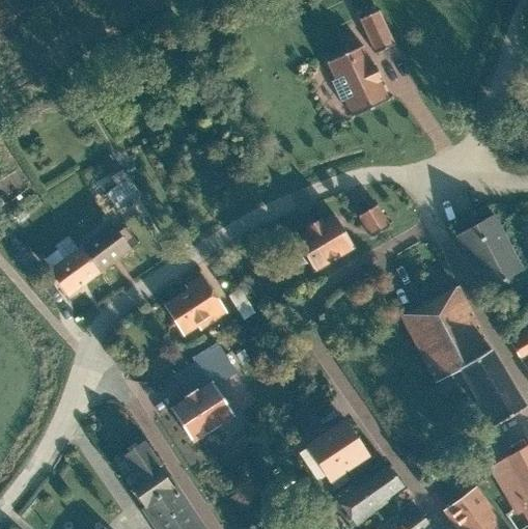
[(393,44),(378,9),(360,18),(374,52),(393,44)]
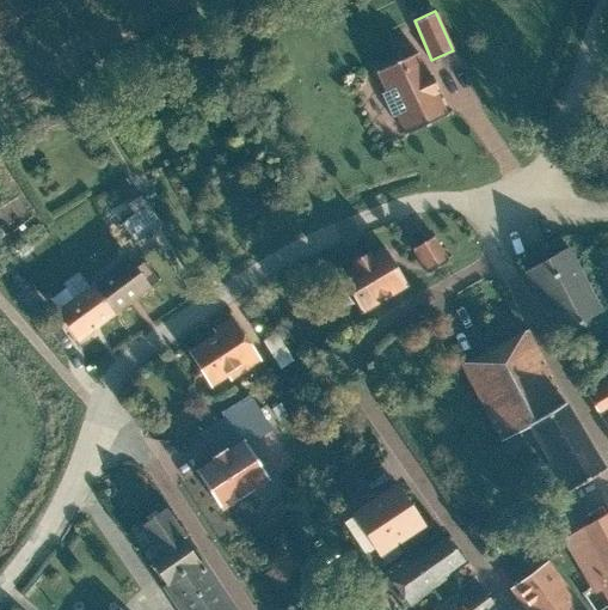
[(446,113),(417,48),(372,68),(400,132),(446,113)]
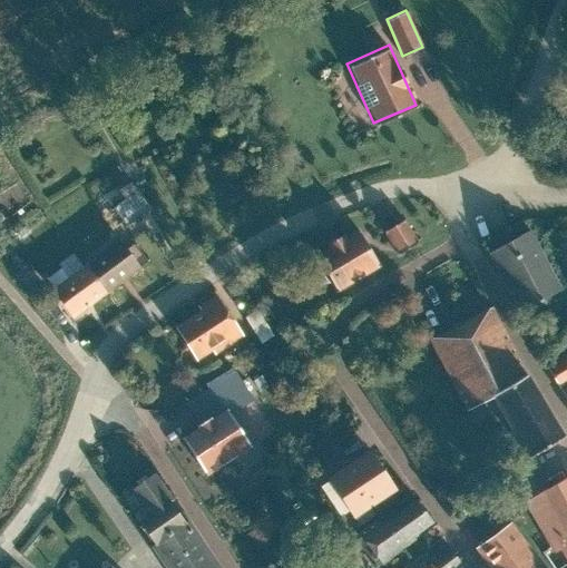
[(148,208),(137,191),(113,206),(124,223),(148,208)]
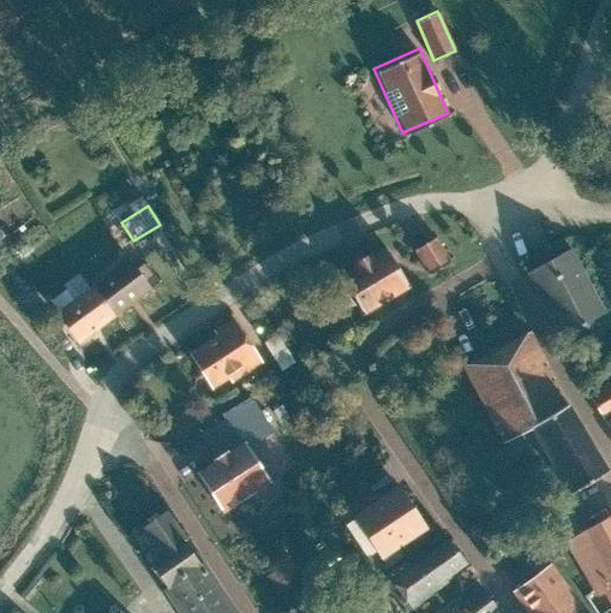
[(447,256),(438,238),(419,247),(427,265),(447,256)]
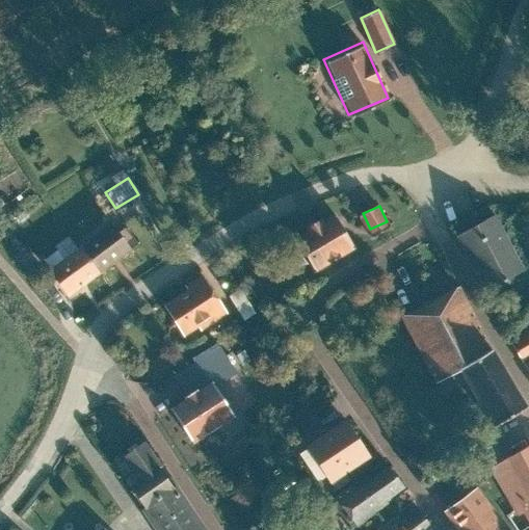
[(498,213),(456,234),(483,291),(525,270),(498,213)]
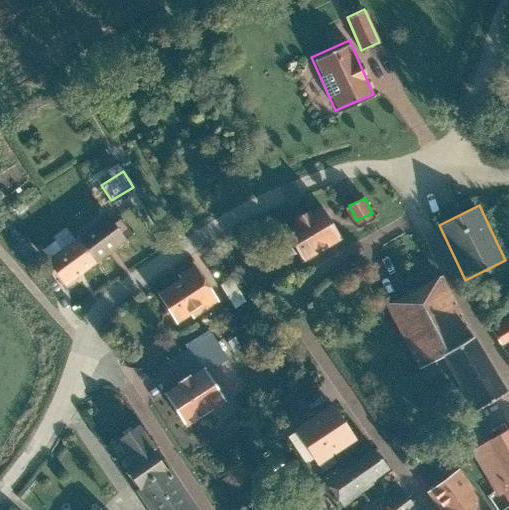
[(348,237),(330,206),(284,232),(301,263),(348,237)]
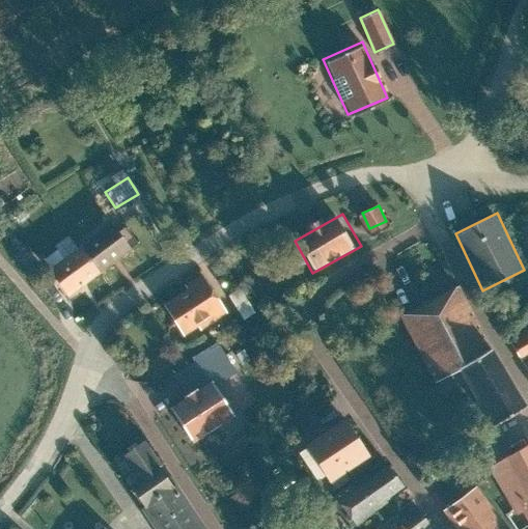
[(119,229),(113,221),(80,245),(100,272),(138,243),(126,225),(119,229)]
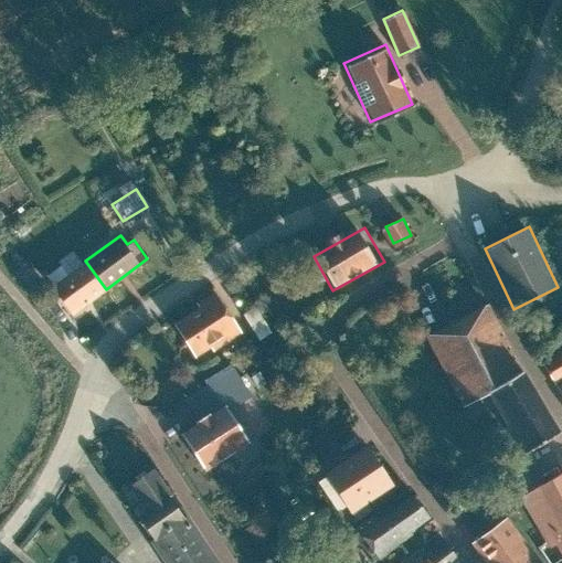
[(106,289),(85,261),(53,282),(78,312),(106,289)]
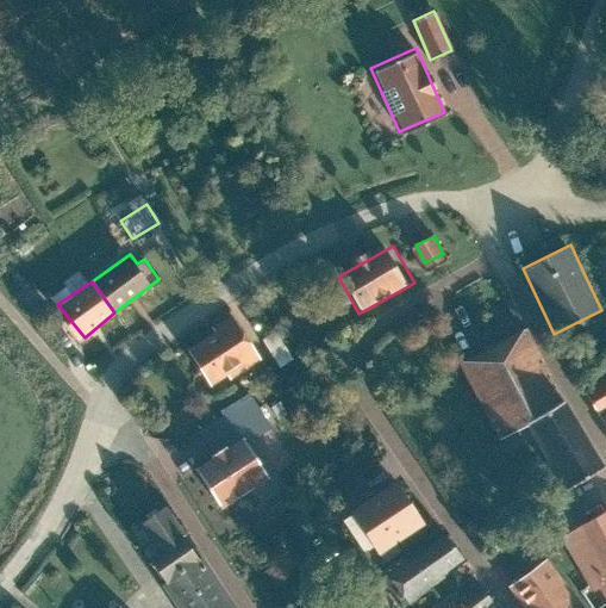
[(269,366),(241,318),(191,348),(216,390),(235,379),(238,385),(269,366)]
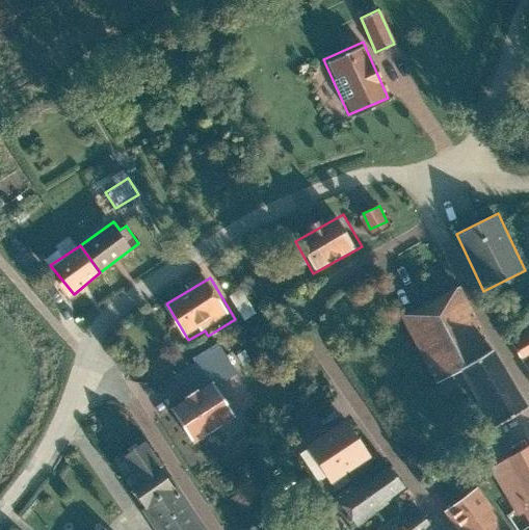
[(526,407),(458,286),(401,314),(435,387),(460,379),(492,427),(526,407)]
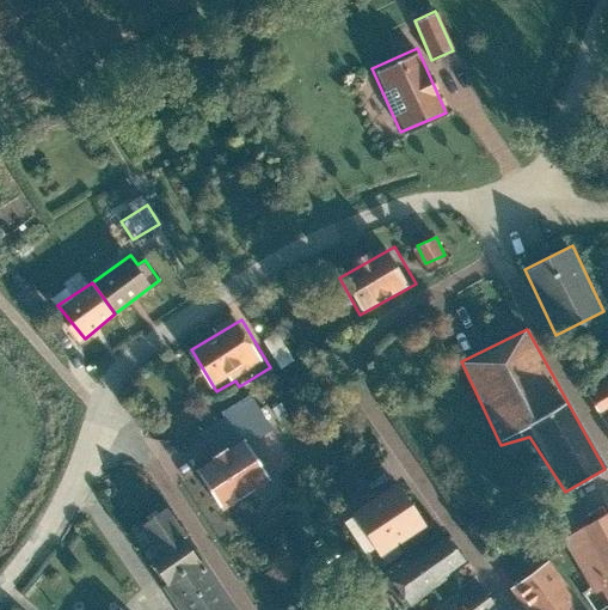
[(301,361),(283,334),(271,341),(289,368),(301,361)]
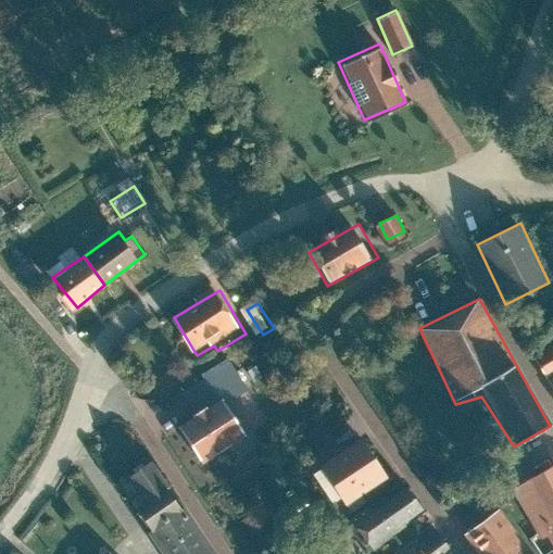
[(552,342),(535,355),(550,378),(552,376),(552,342)]
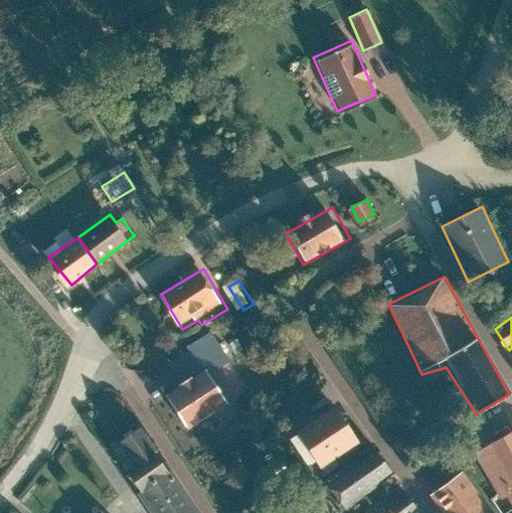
[(335,403),(299,426),(308,448),(347,424),(335,403)]
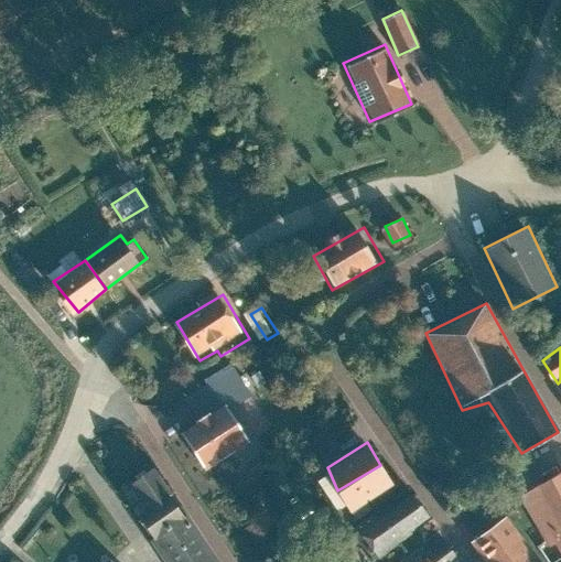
[(183,519),(150,465),(128,479),(144,507),(137,511),(152,538),(183,519)]
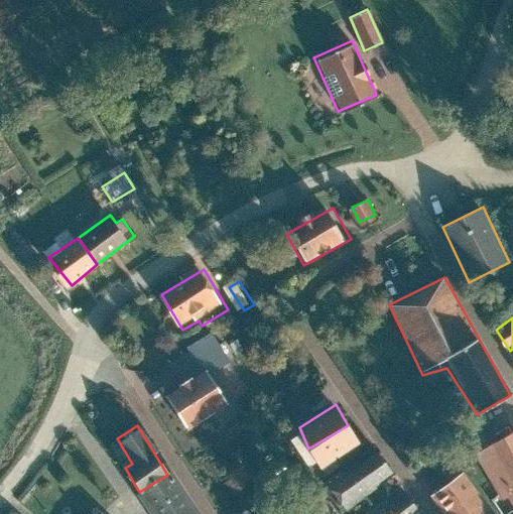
[(323,471),(361,444),(350,427),(332,440),(309,453),(323,471)]
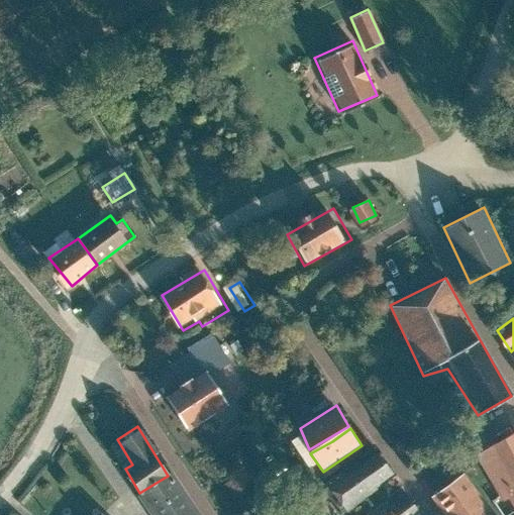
[(513,436),(477,454),(501,503),(513,498),(513,436)]
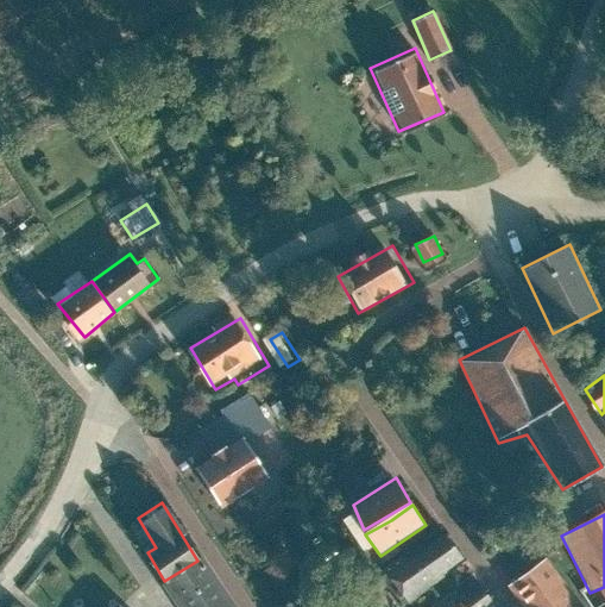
[(464,557),(446,532),(375,580),(392,606),(418,606),(451,586),(441,573),(464,557)]
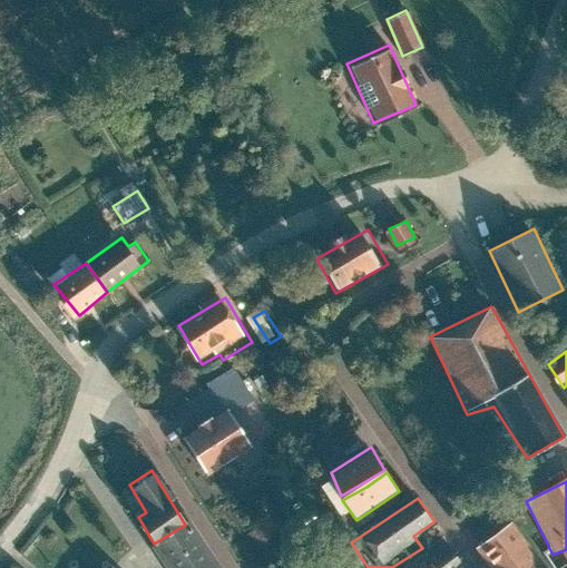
[(541,567),(510,522),(477,547),(491,567),(541,567)]
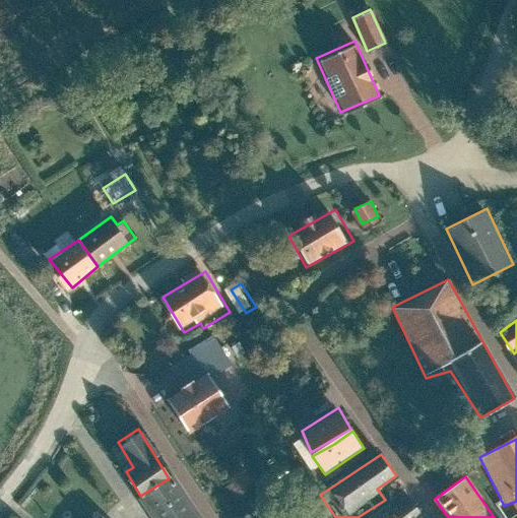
[(196,517),(169,478),(140,496),(154,517),(196,517)]
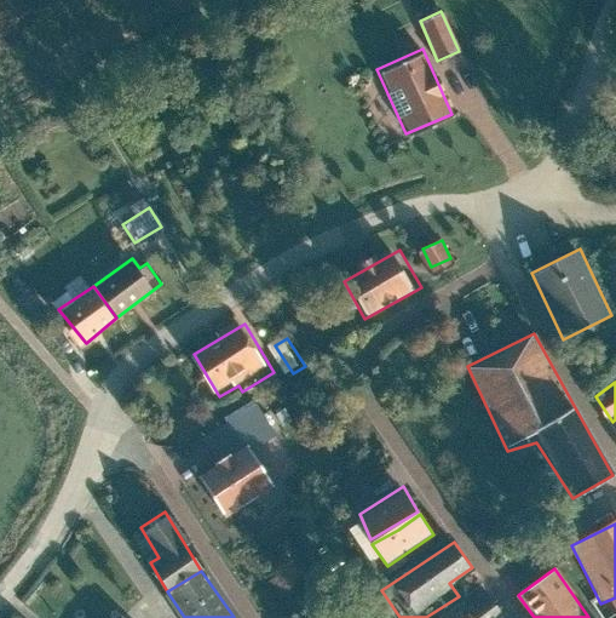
[(505,617),(479,582),(459,595),(475,617),(505,617)]
